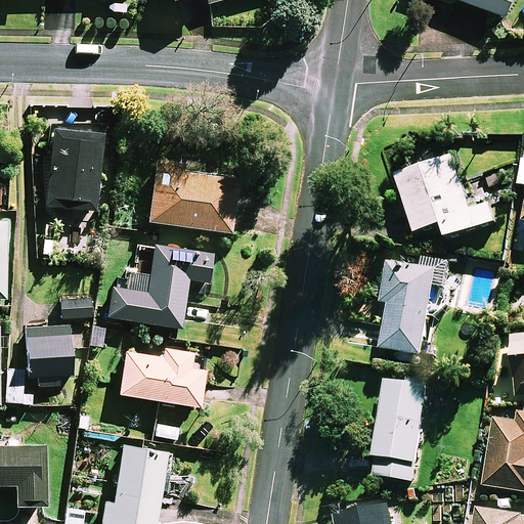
[(470,0),(506,13),(511,0),(470,0)]
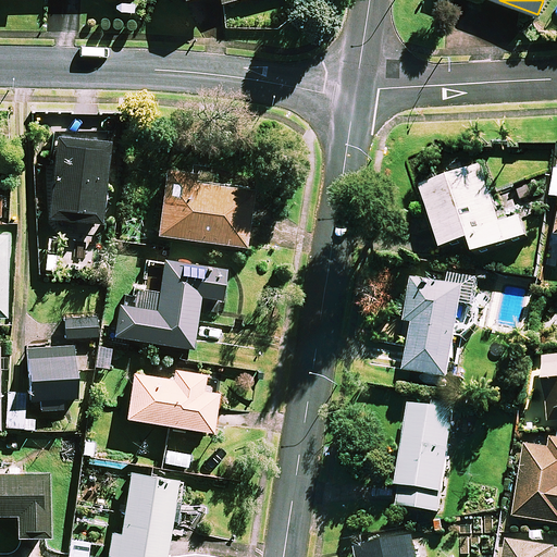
[(109,143),(56,138),(49,221),(102,225),(109,143)]
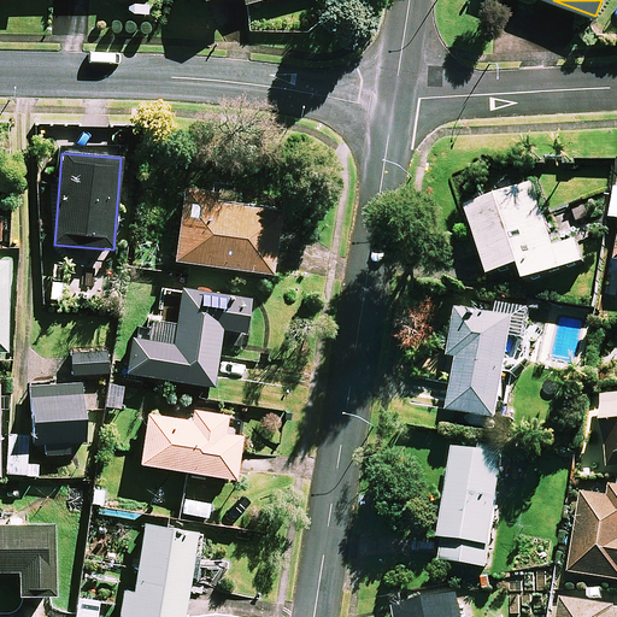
[(557,251),(534,187),(469,210),(493,278),(523,268),(529,285),(585,265),(577,244),(557,251)]
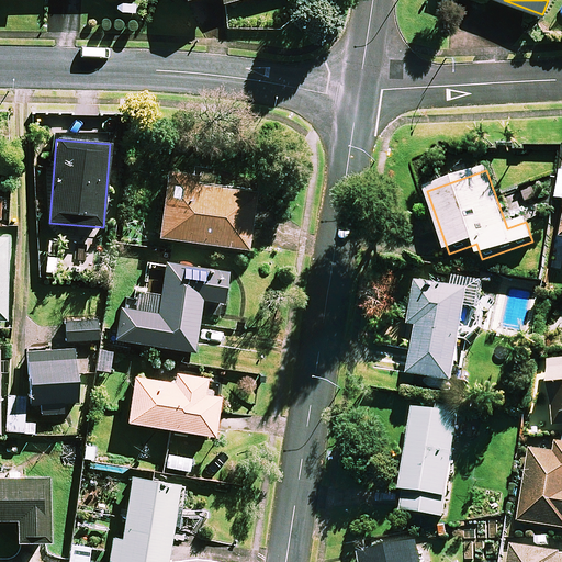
[(195,175),(168,171),(160,239),(247,249),(254,192),(194,186),(195,175)]
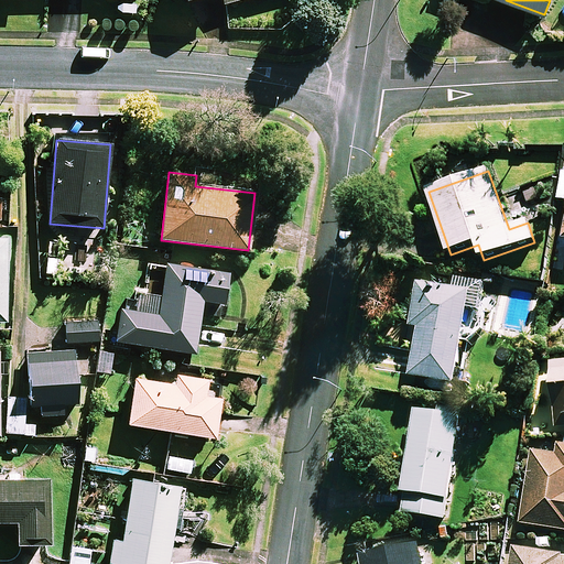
[(166,266),(162,296),(136,292),(132,312),(121,311),(117,342),(195,354),(203,301),(224,304),(228,274),(166,266)]
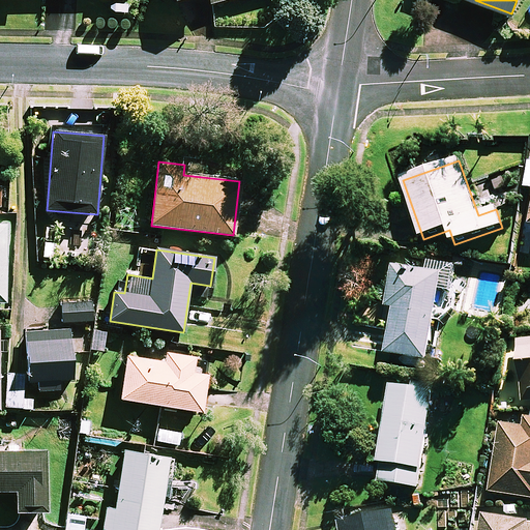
[(431,363),(437,322),(454,305),(461,266),(429,261),(428,273),(394,268),(388,308),(396,310),(389,357),(431,363)]
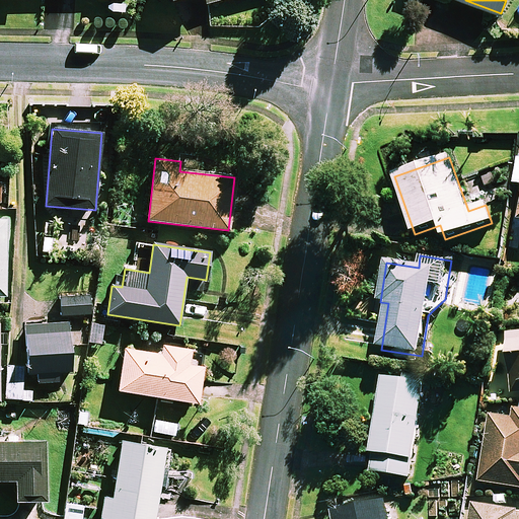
[(90,314),(90,296),(60,297),(60,315),(90,314)]
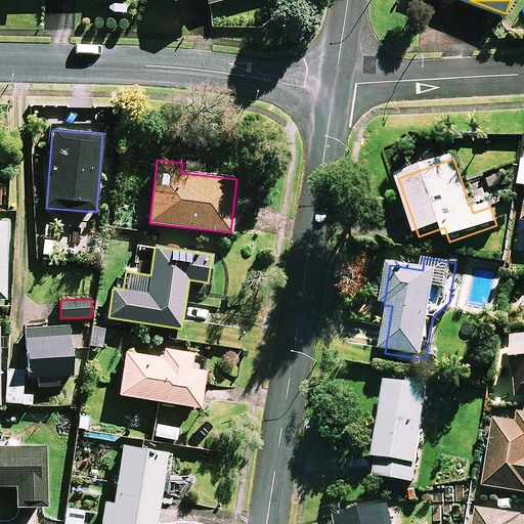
[(106,326),(90,325),(88,347),(104,349),(106,326)]
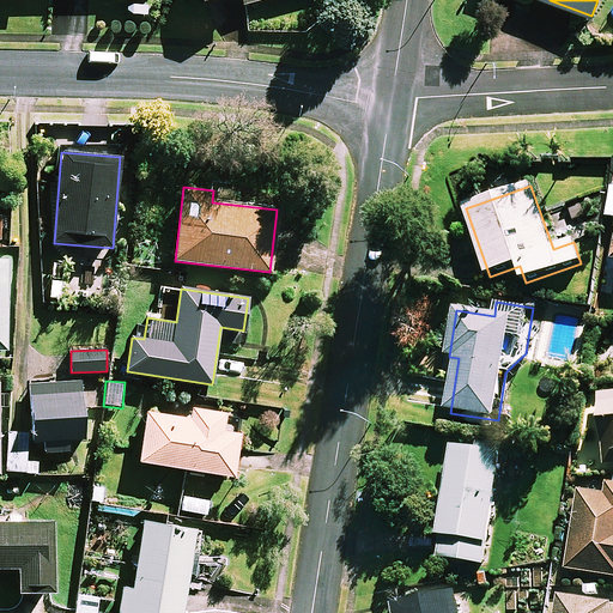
[(84,439),(83,383),(31,384),(32,442),(44,442),(44,453),(68,451),(68,441),(84,439)]
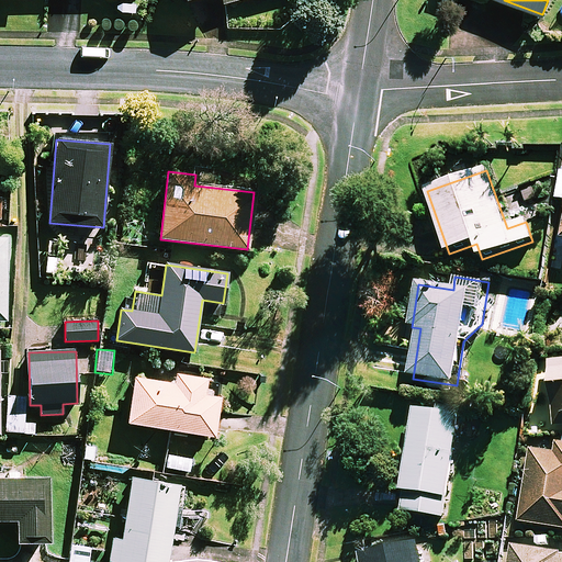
[(171,371),(170,383),(135,378),(128,424),(214,436),(220,397),(204,395),(206,375),(171,371)]
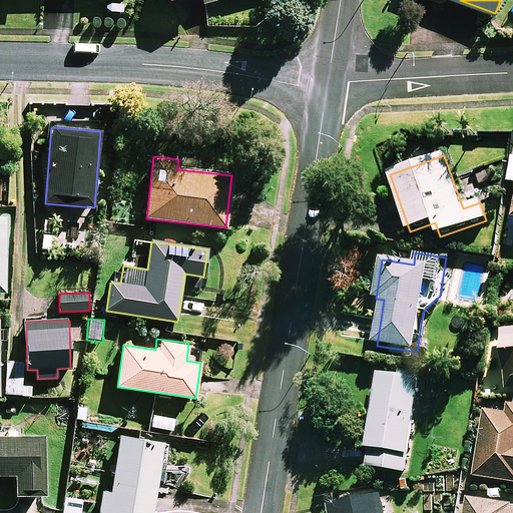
[(23,363),(6,363),(6,395),(31,395),(31,387),(22,387),(23,363)]
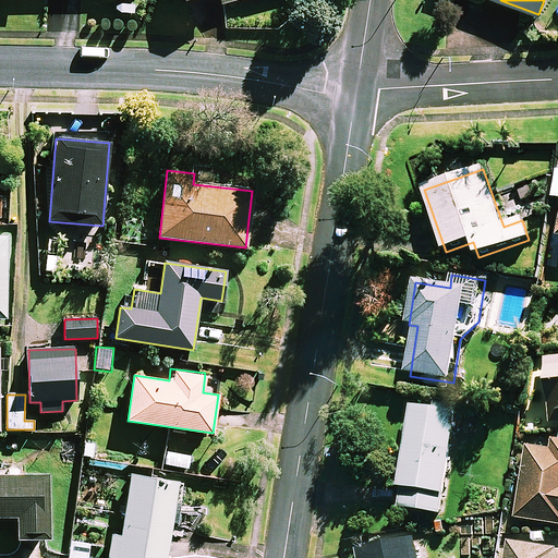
[(459,409),(436,405),(436,411),(412,408),(398,510),(444,517),(459,409)]
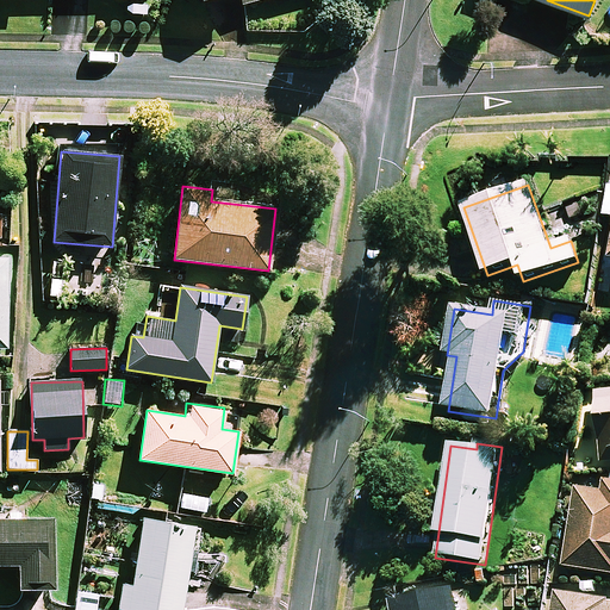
[(609,483),(579,479),(567,570),(609,574),(609,483)]
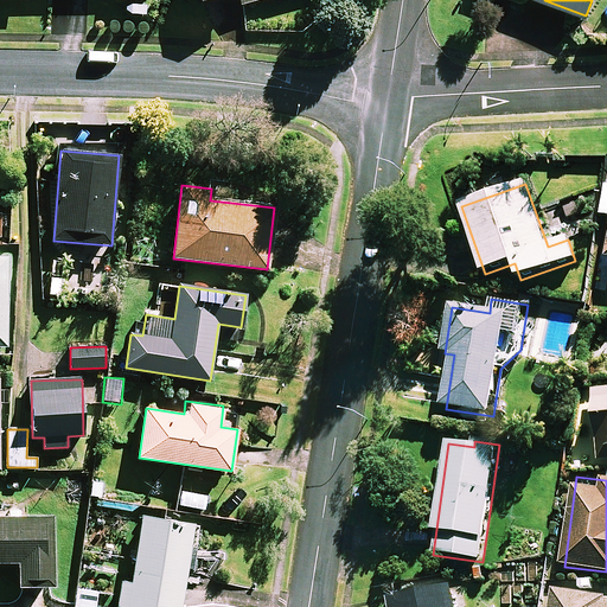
[(204,493),(181,492),(180,509),(203,510),(204,493)]
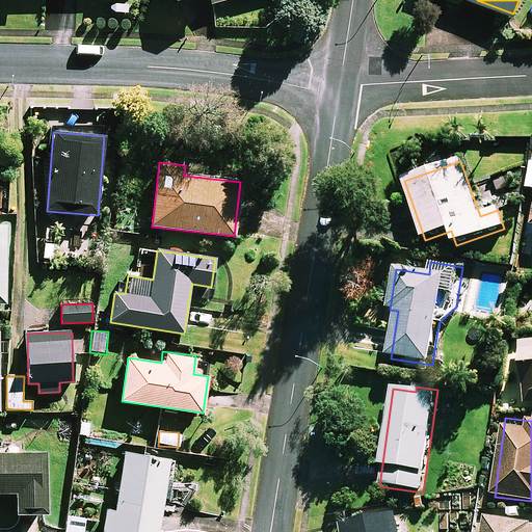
[(171,480),(167,479),(170,459),(124,452),(114,510),(106,509),(103,531),(107,531),(158,531),(164,499),(168,500),(171,480)]
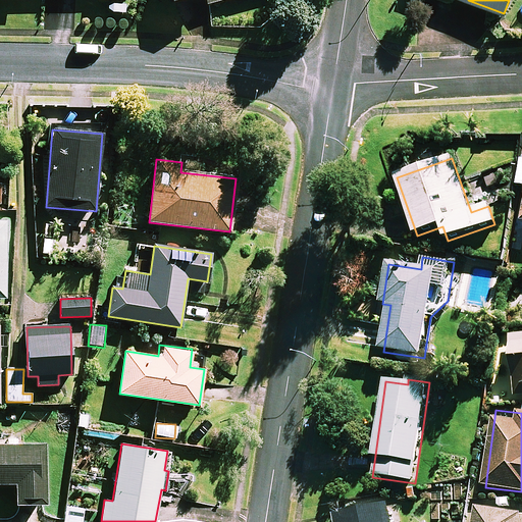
[(0,445),(0,483),(16,483),(16,504),(46,504),(45,445),(0,445)]
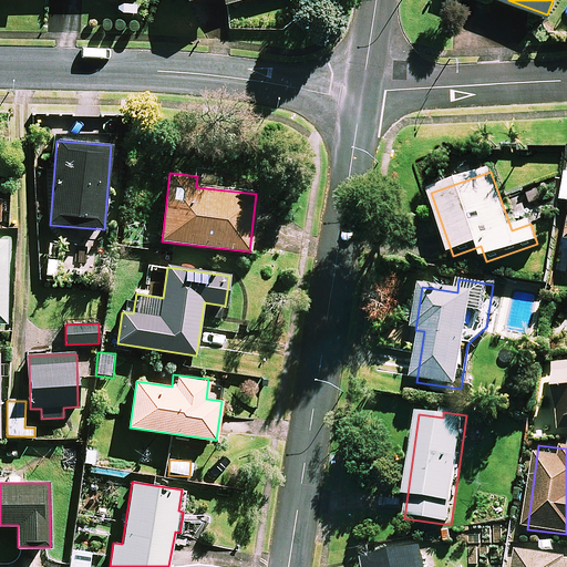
[(89,566),(90,552),(71,550),(70,566),(89,566)]
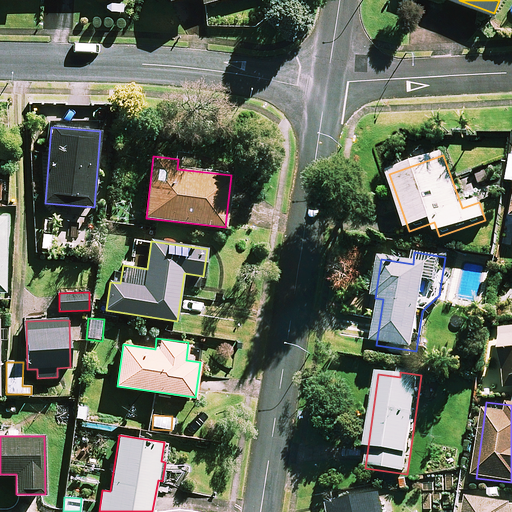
[(387,511),(384,497),(332,507),(332,511),(387,511)]
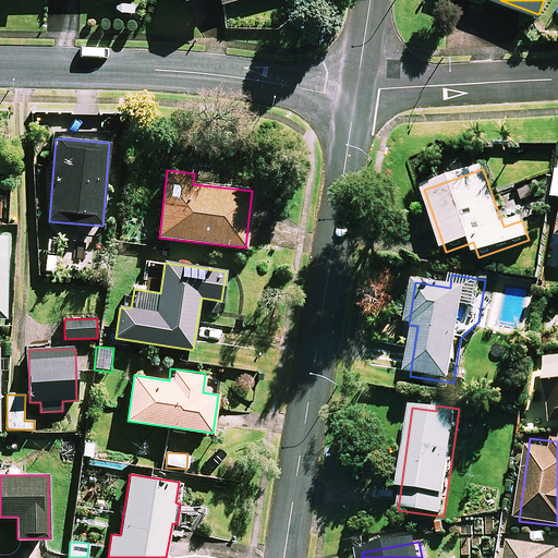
[(557,557),(557,552),(508,545),(506,557),(557,557)]
